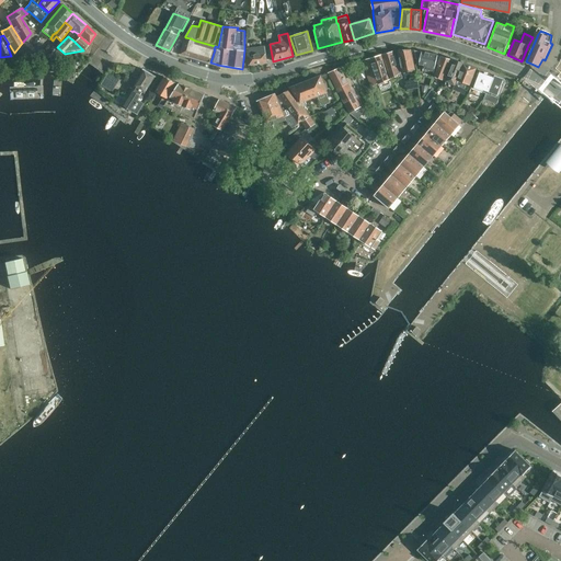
[(80,36),(75,42),(83,50),(89,44),(80,36)]
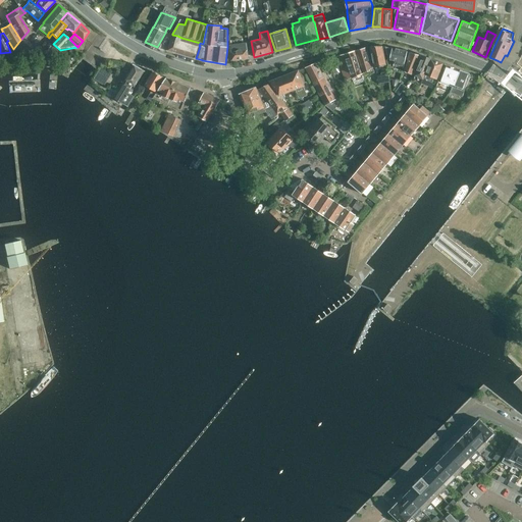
[(172,35),(167,51),(195,59),(195,58),(196,58),(200,46),(199,46),(200,43),(181,38),(177,36),(172,35)]
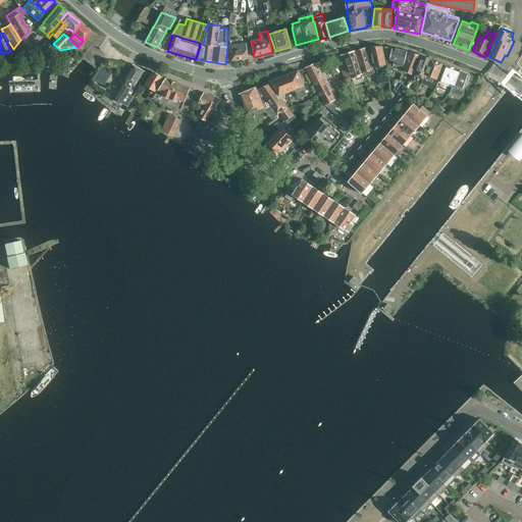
[(229,42),(230,46),(231,61),(248,58),(246,44),(242,44),(242,40),(239,39),(236,40),(235,41),(229,42)]
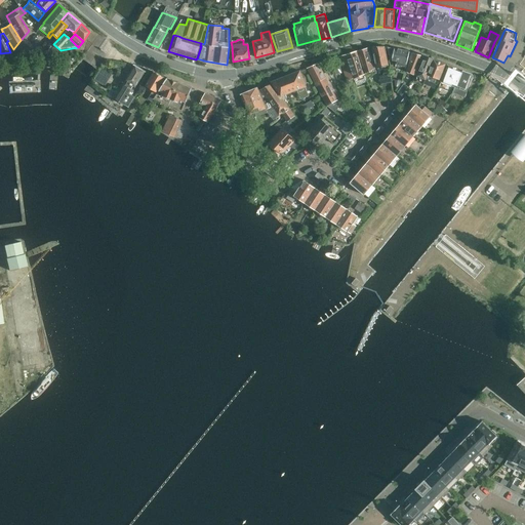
[(385,46),(372,47),(376,68),(377,69),(377,68),(388,66),(389,66),(389,65),(385,46)]
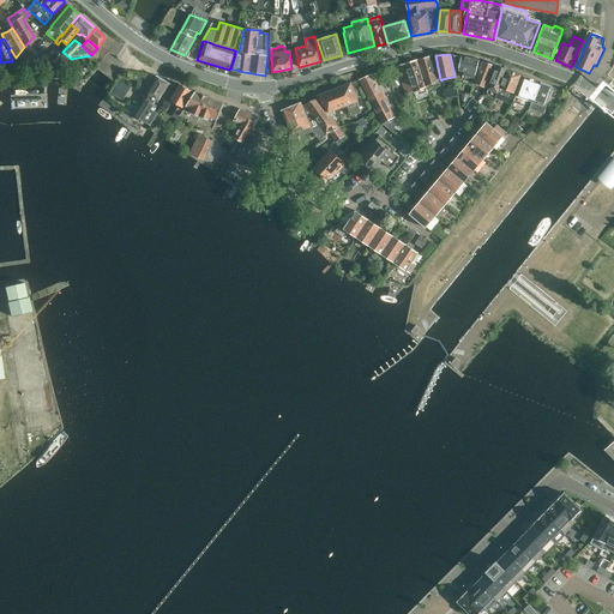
[(458,70),(464,71),(463,77),(475,80),(479,60),(461,56),(453,55),(456,65),(459,66),(458,70)]
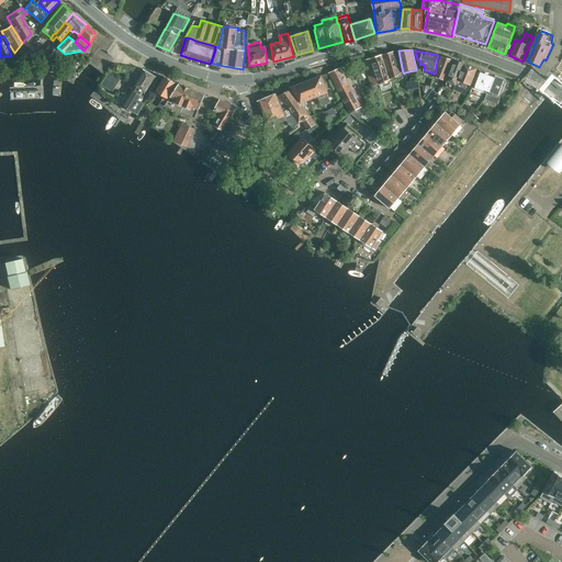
[(394,52),(382,54),(391,79),(397,76),(398,80),(403,78),(402,74),(394,52)]
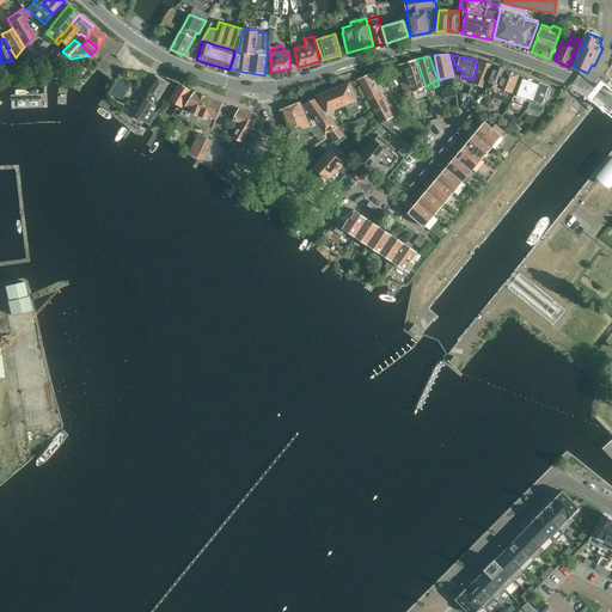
[(416,59),(396,66),(405,95),(415,91),(418,99),(428,95),(426,86),(416,59)]
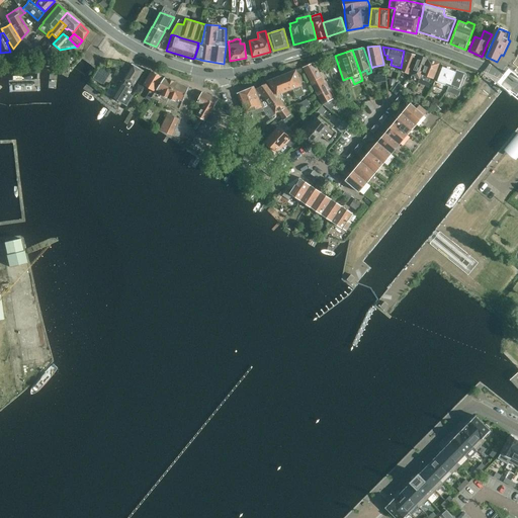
[(404,60),(405,60),(401,71),(410,75),(418,56),(407,52),(404,60)]
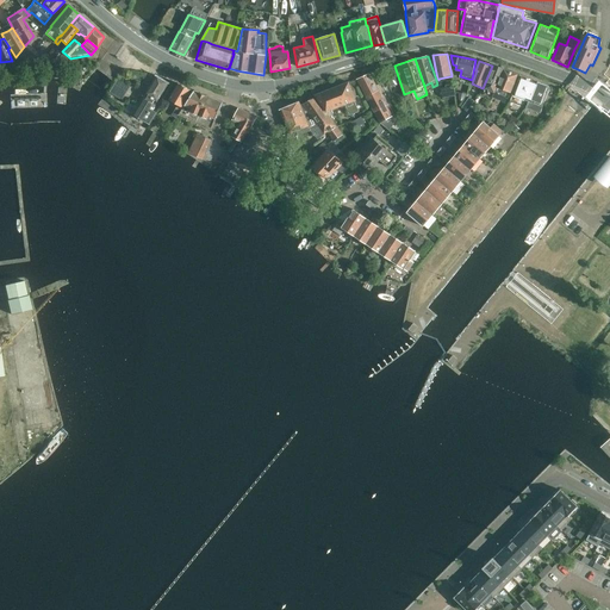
[(495,66),(485,88),(484,92),(493,97),(495,93),(497,88),(497,87),(504,69),(497,67),(495,66)]
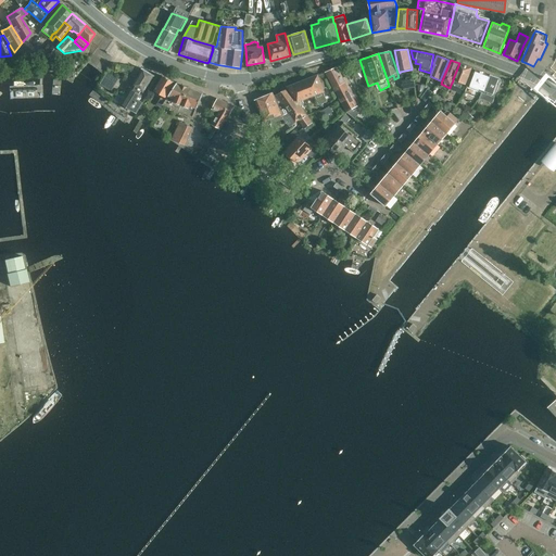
[(453,79),(453,80),(451,85),(452,85),(450,89),(462,95),(464,90),(466,85),(472,67),(459,63),(453,79)]
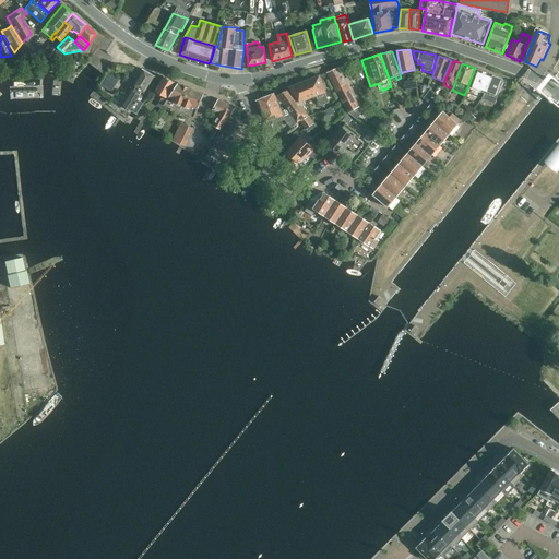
[(358,66),(353,68),(356,74),(358,80),(364,78),(361,72),(358,66)]
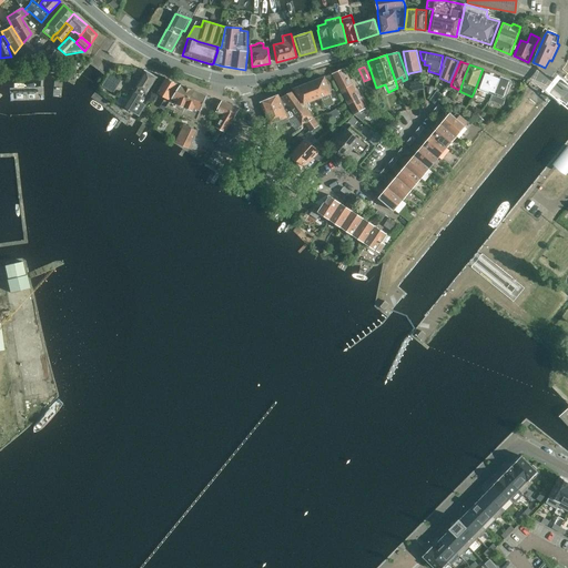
[(344,69),(332,73),(354,115),(354,114),(362,121),(365,118),(367,112),(365,109),(344,69)]
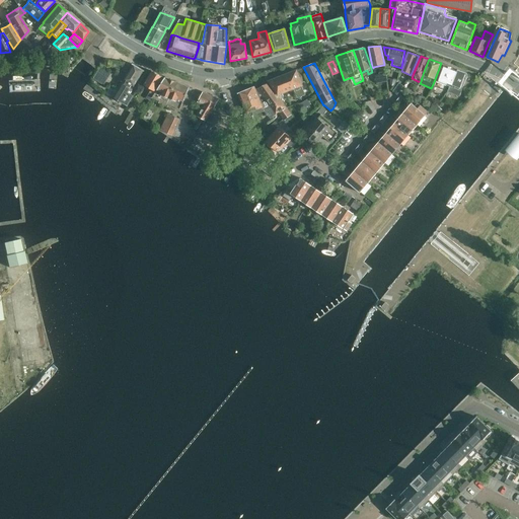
[(133,64),(123,80),(126,82),(134,87),(144,71),(133,64)]
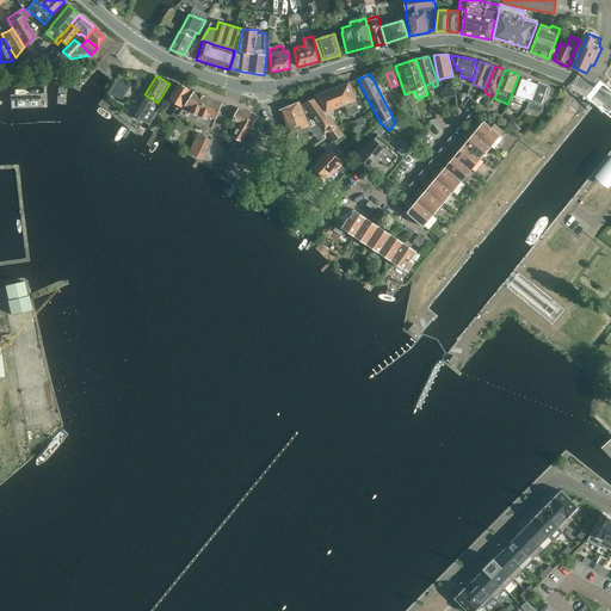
[(539,82),(520,75),(512,96),(511,102),(528,109),(530,103),(532,103),(539,82)]
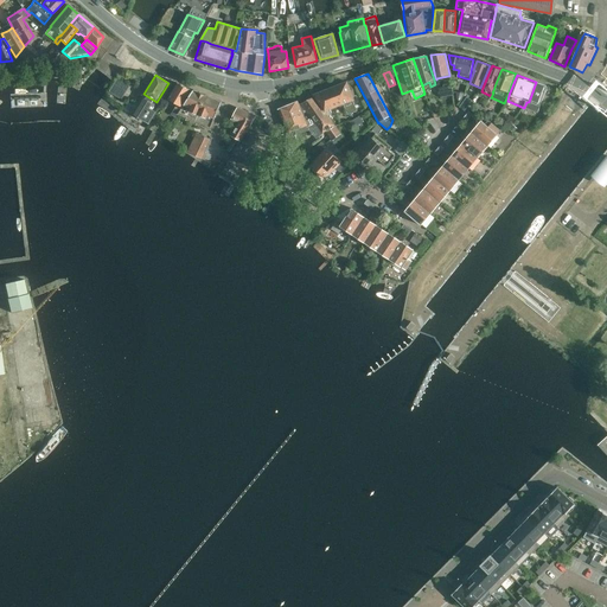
[(109,91),(121,100),(129,87),(117,78),(109,91)]
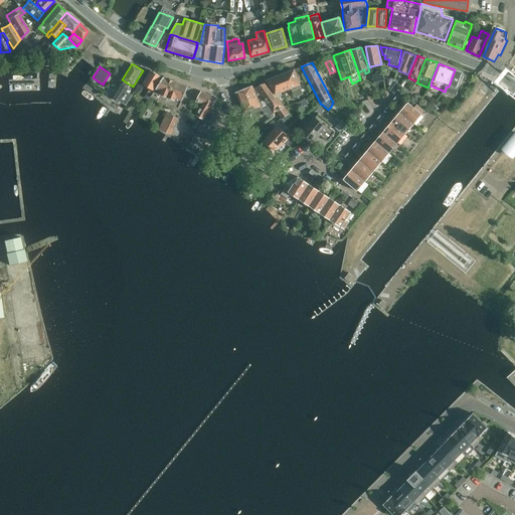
[(295,69),(286,72),(292,89),(293,93),(295,98),(303,95),(300,86),(301,86),(297,74),(295,69)]
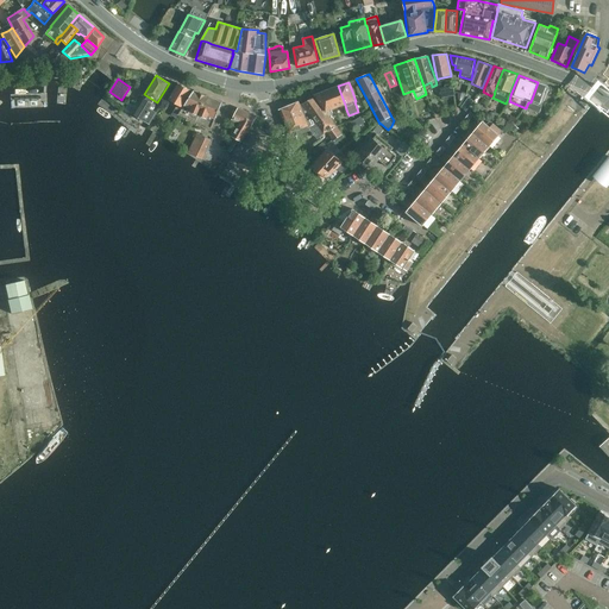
[(538,82),(531,102),(528,102),(526,108),(539,114),(548,88),(550,87),(538,82)]
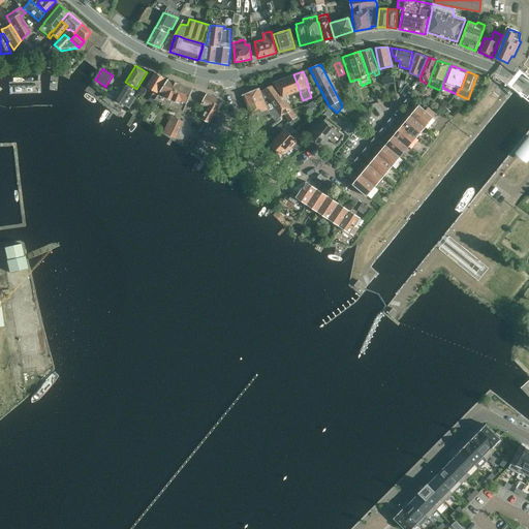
[(154,72),(146,86),(154,91),(150,98),(151,98),(155,100),(159,94),(160,92),(168,79),(154,72)]
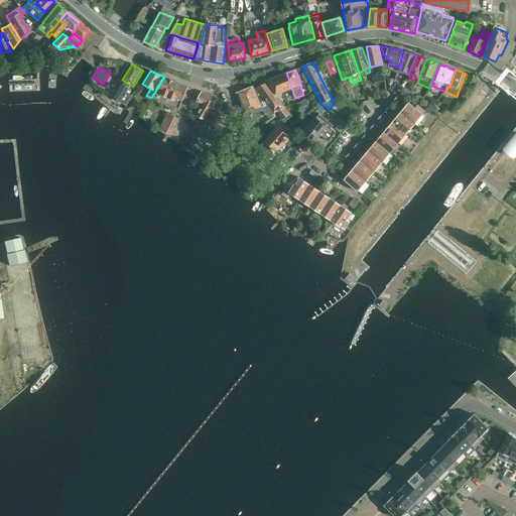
[(286,73),(277,77),(283,93),(292,89),(286,73)]
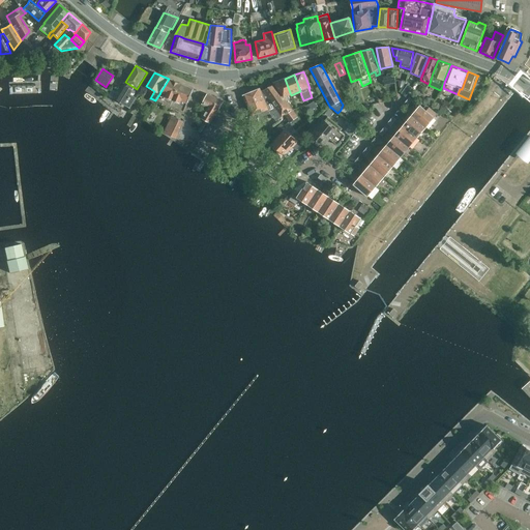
[(395,84),(394,75),(383,77),(384,85),(395,84)]
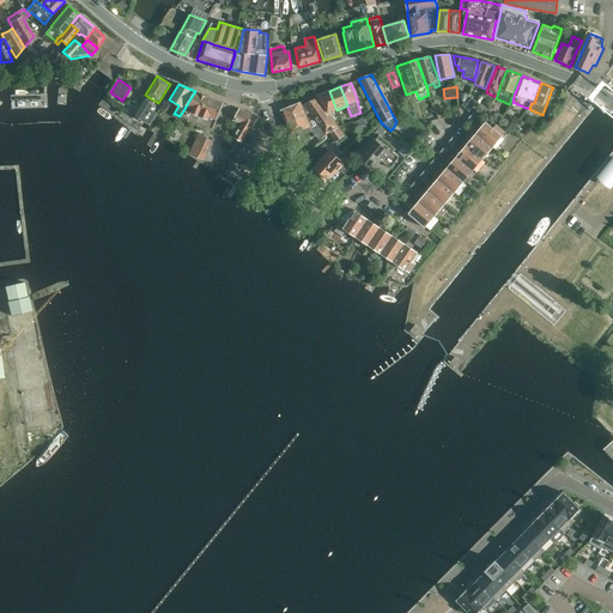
[(184,109),(180,116),(199,123),(210,96),(195,90),(195,91),(186,107),(184,109)]
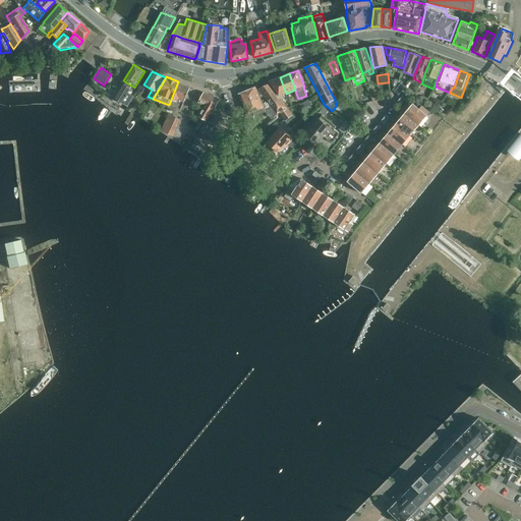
[(269,81),(270,83),(279,97),(279,96),(282,100),(284,99),(285,98),(284,95),(286,94),(280,77),(269,81)]
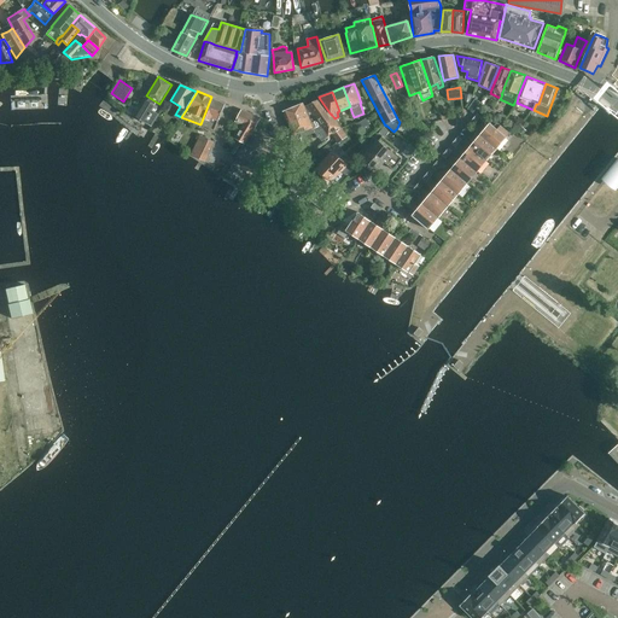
[(211,97),(200,124),(215,130),(219,121),(226,103),(211,97)]
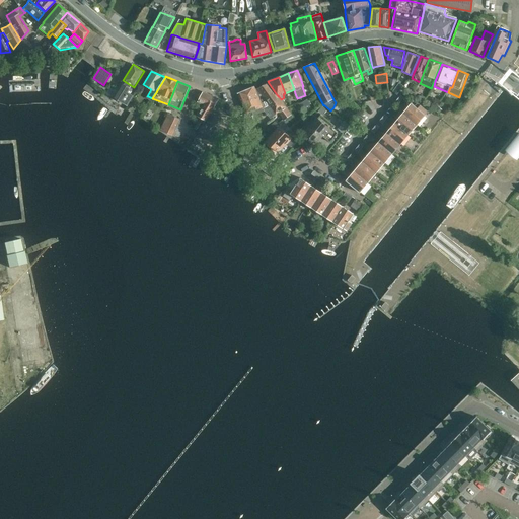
[(126,82),(125,84),(122,82),(113,97),(127,106),(133,96),(130,94),(133,89),(134,87),(126,82)]
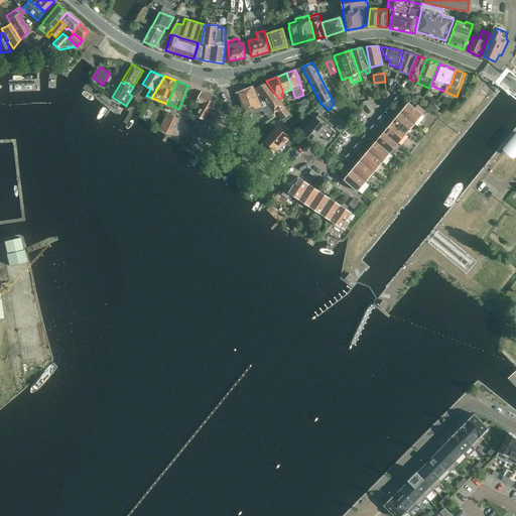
[(255,88),(254,89),(261,107),(263,111),(270,108),(274,114),(276,112),(281,118),(276,122),(278,125),(283,122),(285,120),(291,116),(289,114),(290,114),(285,108),(282,103),(279,99),(276,95),(276,96),(267,83),(255,88)]
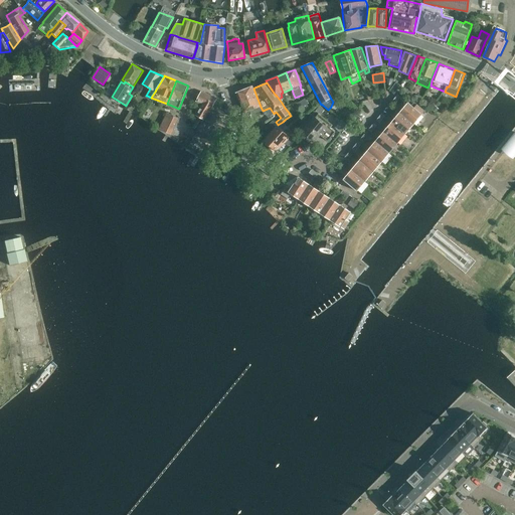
[(396,82),(390,91),(394,94),(398,89),(400,86),(396,82)]
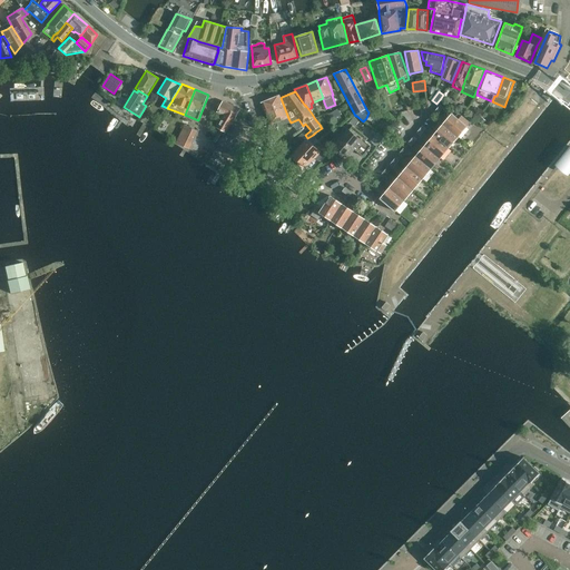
[(279,95),(262,102),(271,126),(277,123),(278,127),(291,123),(288,118),(281,98),(279,95)]
